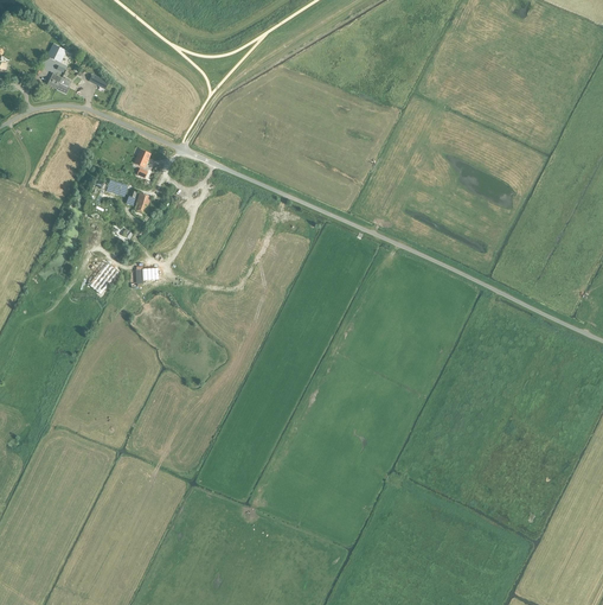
[(50,43),(44,53),(57,61),(59,56),(63,49),(50,43)]
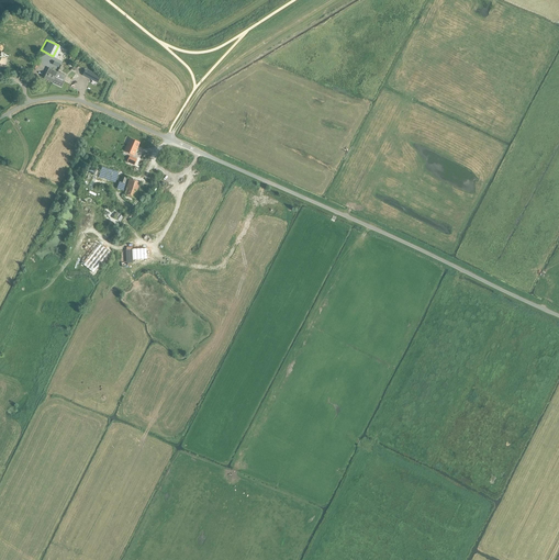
[(57,86),(60,79),(63,75),(54,70),(46,66),(44,70),(41,77),(57,86)]
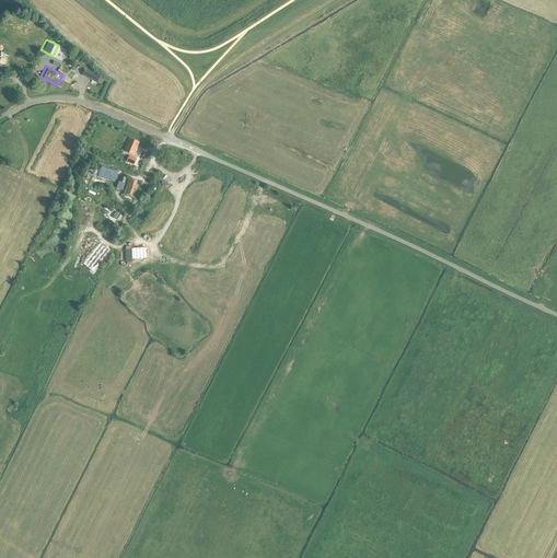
[(82,67),(79,72),(92,79),(95,73),(88,69),(82,67)]
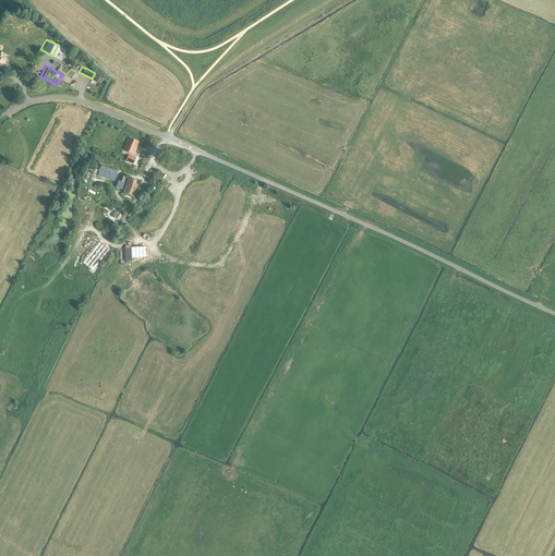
[(125,135),(120,148),(128,152),(133,139),(125,135)]
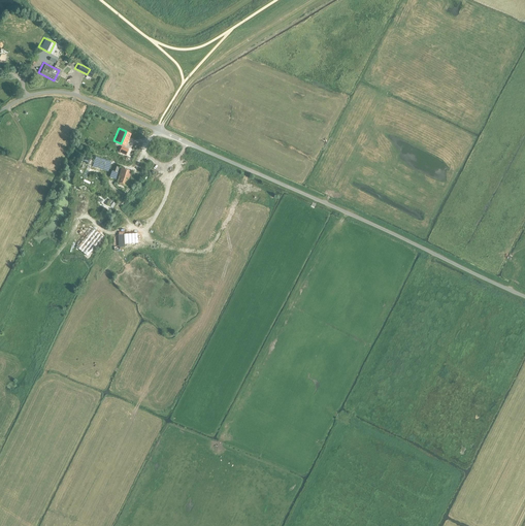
[(134,152),(130,161),(136,163),(137,161),(141,163),(144,157),(134,152)]
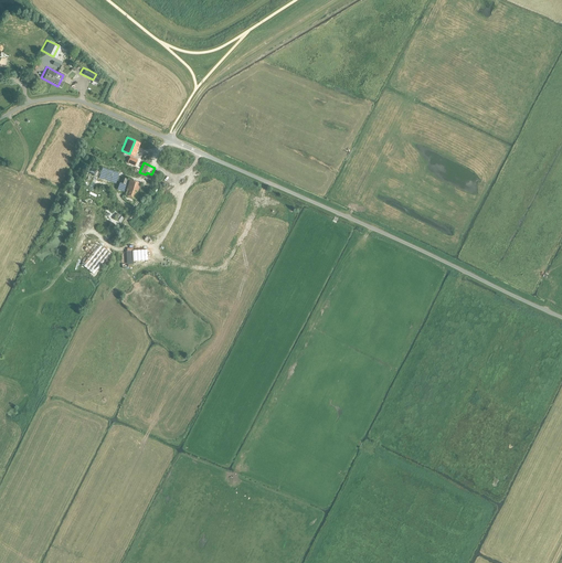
[(99,165),(95,176),(113,181),(116,171),(99,165)]
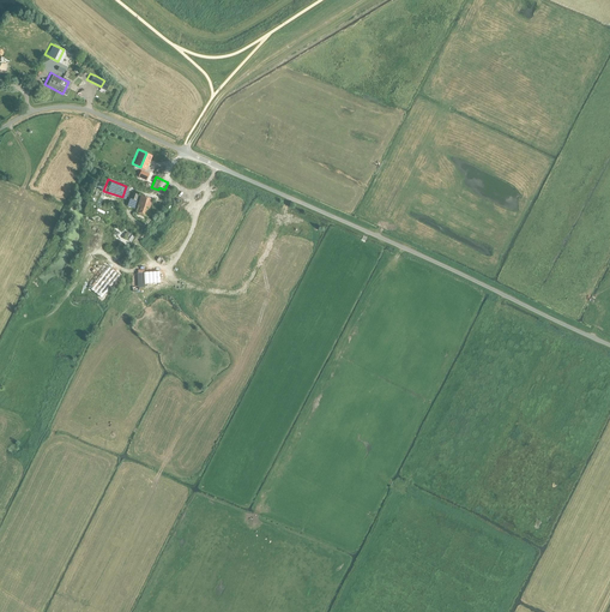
[(146,207),(149,197),(144,195),(138,193),(133,208),(132,210),(132,211),(140,214),(142,214),(143,214),(145,215),(145,214),(146,211),(148,208),(146,207)]
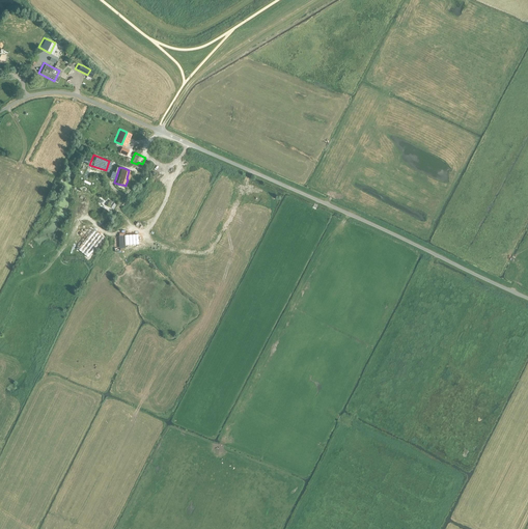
[(423,207),(417,211),(420,219),(425,217),(425,218),(427,217),(423,207)]
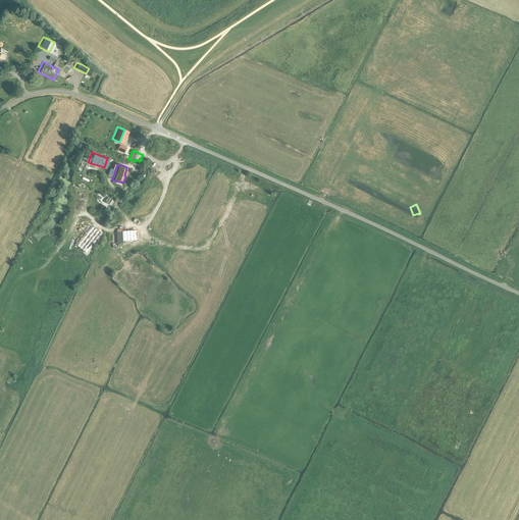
[(86,237),(94,243),(100,235),(91,229),(86,237)]
